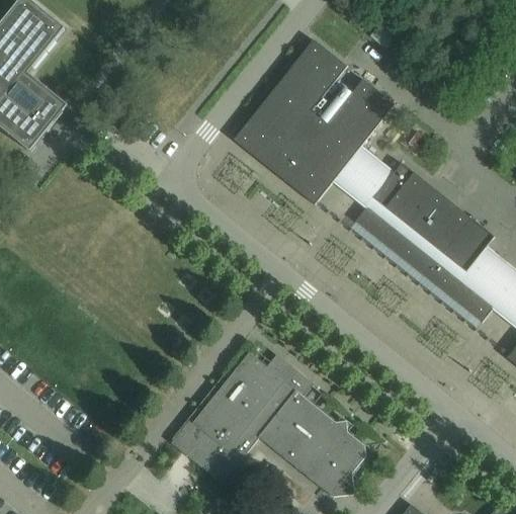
[(0,127),(25,148),(29,152),(67,105),(27,73),(65,27),(30,0),(19,0),(0,24),(0,127)]
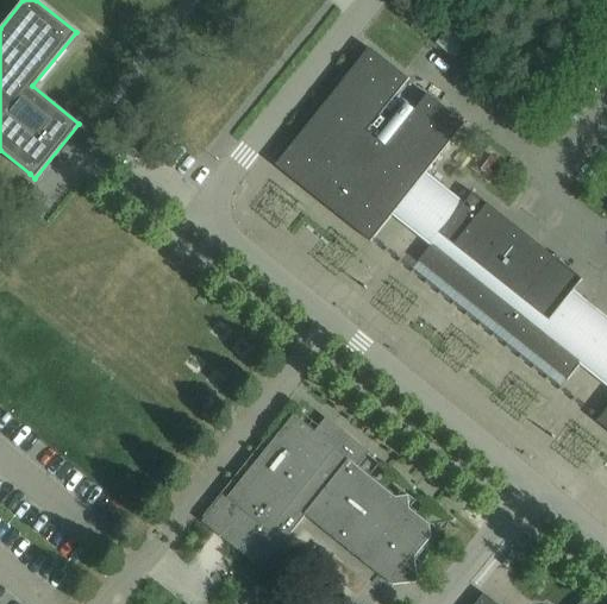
[(460,48),(465,41),(446,25),(433,41),(452,56),(460,48)]
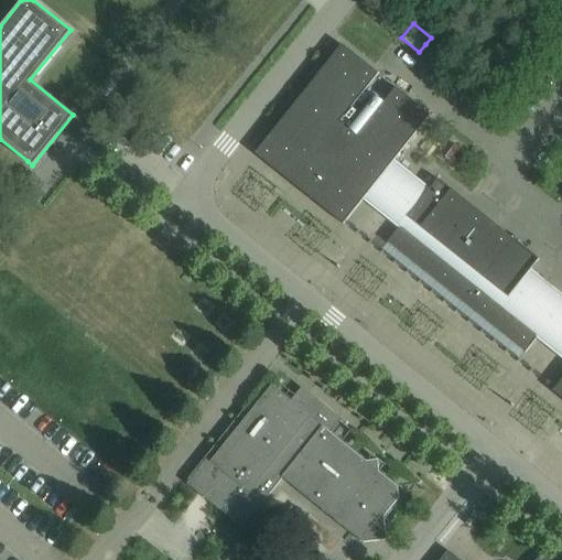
[(342,46),(341,43),(339,43),(339,45),(341,46),(258,149),(258,150),(254,151),(254,152),(258,151),(343,219),(341,222),(342,222),(364,195),(399,224),(385,240),(386,241),(387,240),(522,350),(523,351),(537,333),(561,353),(561,375),(551,389),(552,389),(553,387),(561,394),(561,297),(528,269),(538,257),(436,176),(427,189),(391,160),(429,112),(428,111),(427,114),(393,88),(396,86),(395,85),(356,132),(339,119),(377,72),(377,71),(375,73),(342,46)]
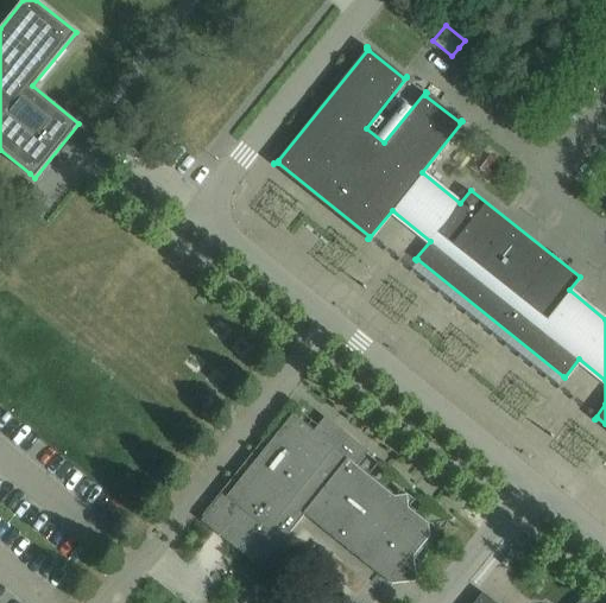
[(428,534),(427,521),(406,506),(405,493),(392,494),(385,489),(354,464),(366,449),(323,416),(311,430),(291,414),(269,442),(227,494),(223,490),(222,492),(201,519),(213,528),(225,538),(226,538),(258,565),(259,565),(303,512),(390,582),(415,578),(412,554),(428,534)]
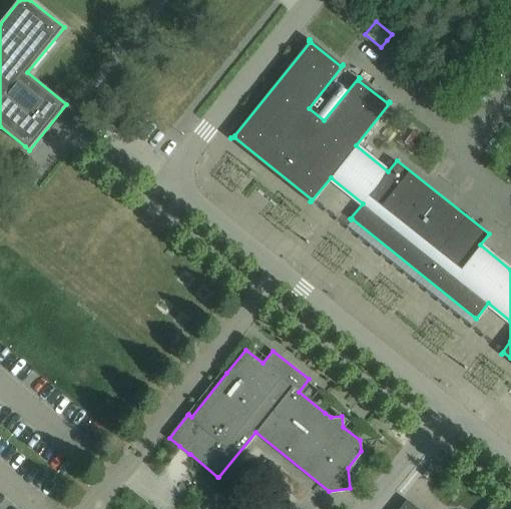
[(419,508),(406,498),(397,508),(510,508),(510,503),(506,502),(502,501),(499,501),(495,502),(492,503),(489,505),(486,507),(484,508),(419,508)]
